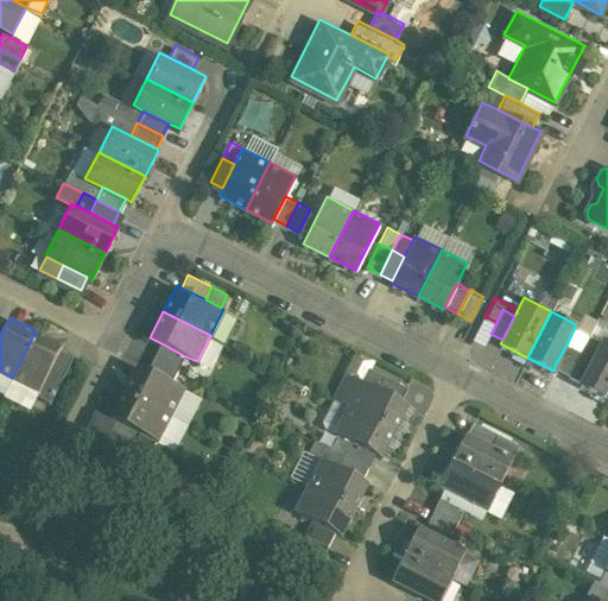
[(62,343),(36,330),(12,378),(38,391),(42,384),(48,372),(59,348),(62,343)]
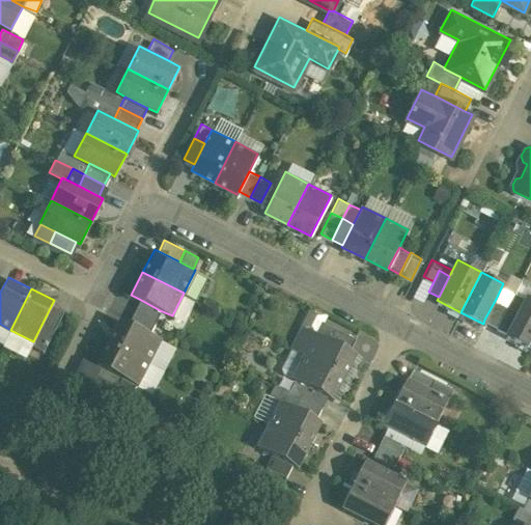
[(524,298),(513,293),(506,305),(518,310),(524,298)]
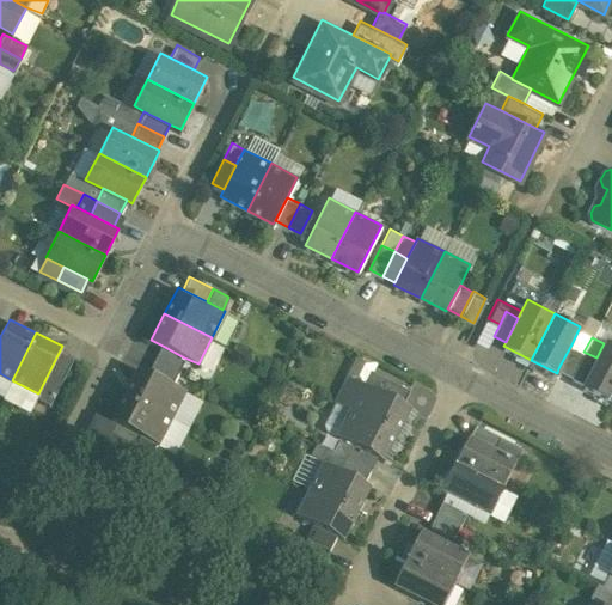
[(611,392),(611,342),(606,340),(604,343),(597,358),(585,382),(582,386),(609,399),(611,392)]
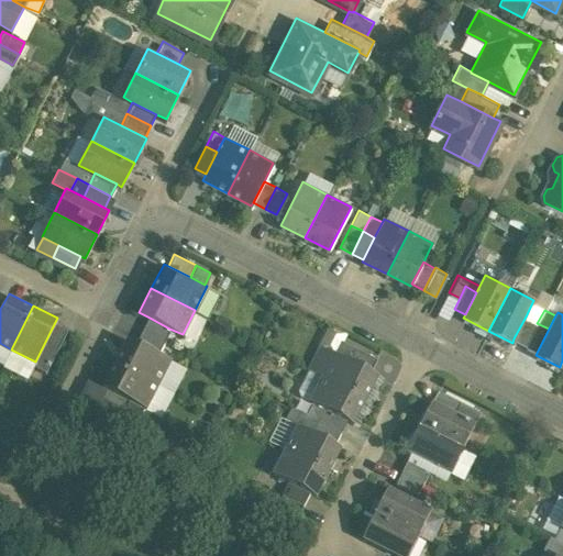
[(169,329),(147,317),(142,329),(164,341),(169,329)]
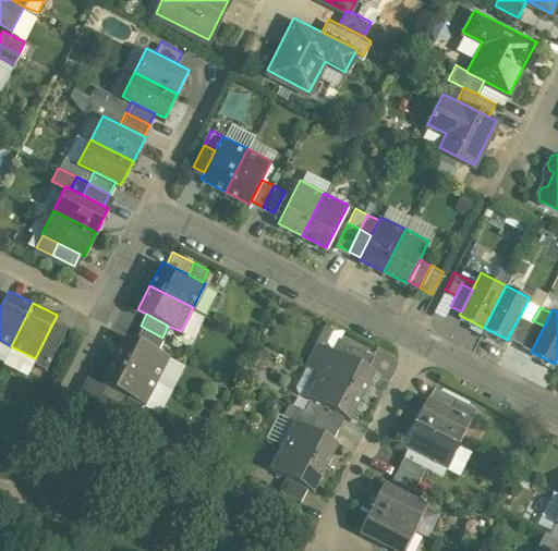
[(521,314),(509,335),(521,342),(532,320),(521,314)]
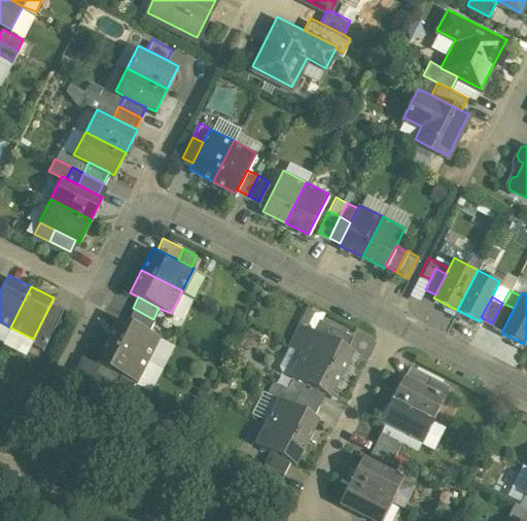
[(63,308),(51,302),(41,322),(51,328),(63,308)]
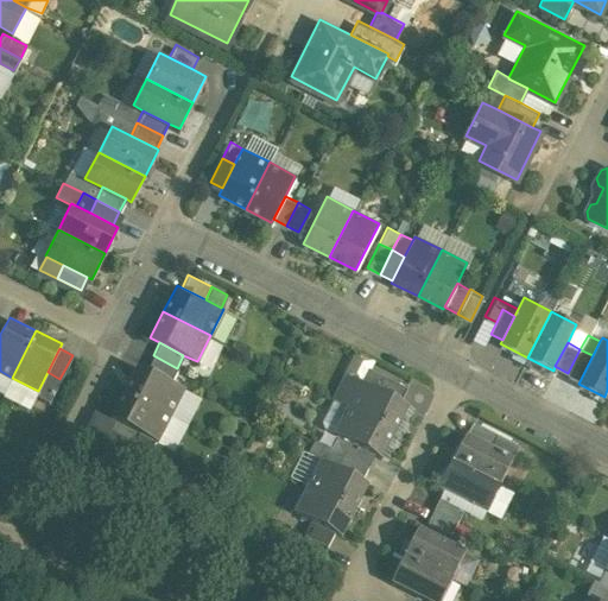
[(580,349),(568,373),(581,379),(593,355),(580,349)]
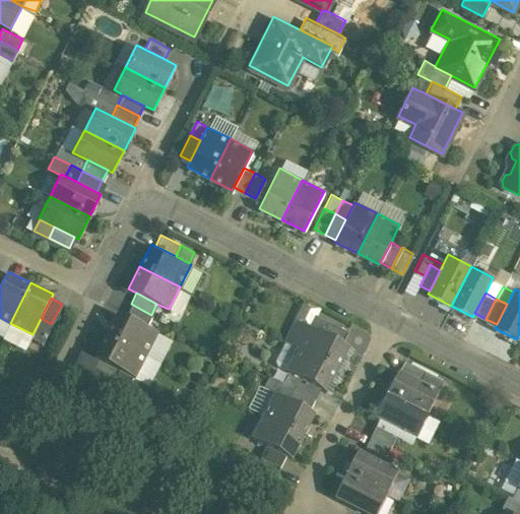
[(151,315),(131,304),(126,315),(145,325),(151,315)]
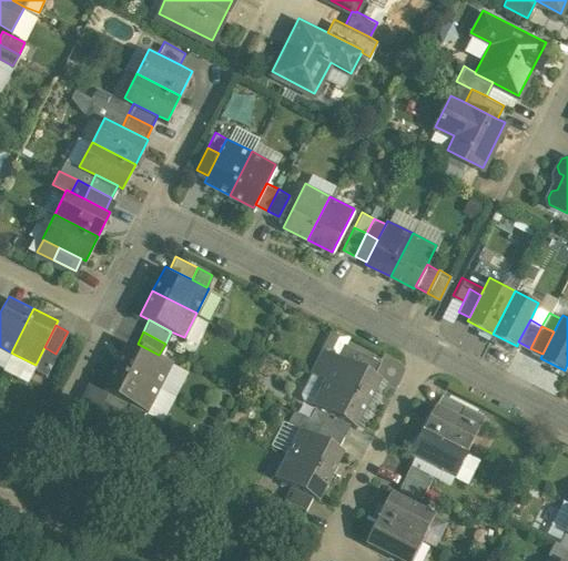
[(138,344),(128,339),(115,364),(160,386),(172,361),(138,344)]
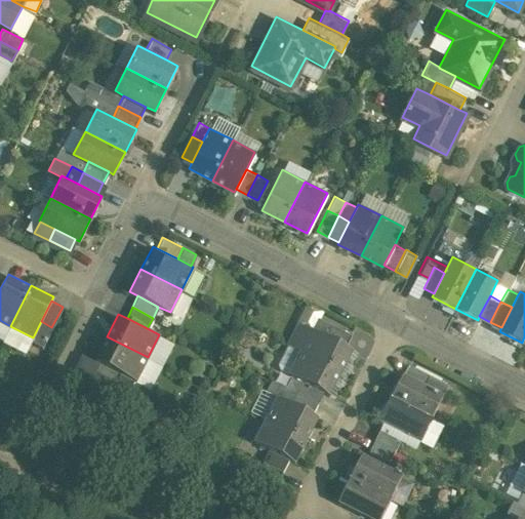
[(352,333),(317,316),(311,327),(346,345),(352,333)]
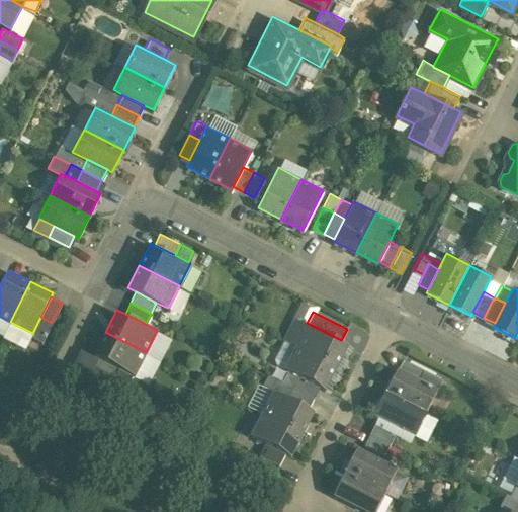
[(51,323),(40,317),(35,327),(46,333),(51,323)]
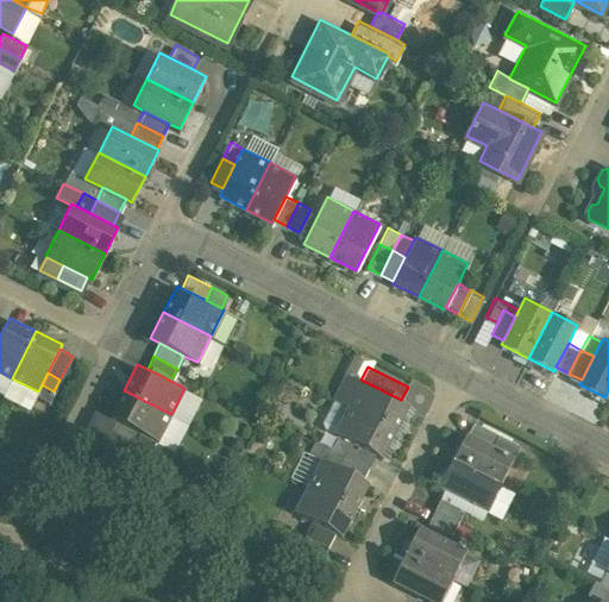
[(401,400),(360,380),(347,406),(395,430),(408,403),(401,400)]
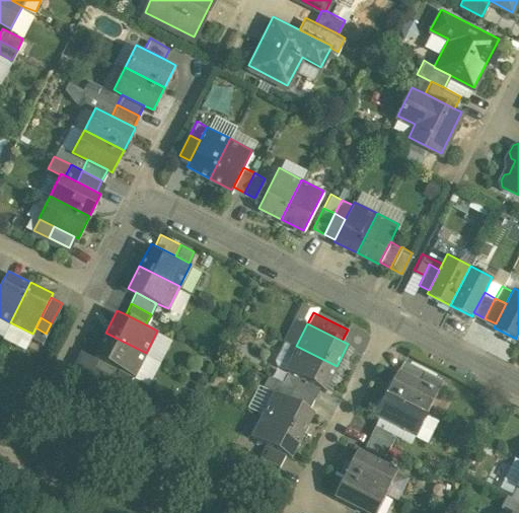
[(146,353),(105,333),(94,356),(98,358),(119,368),(134,376),(146,353)]
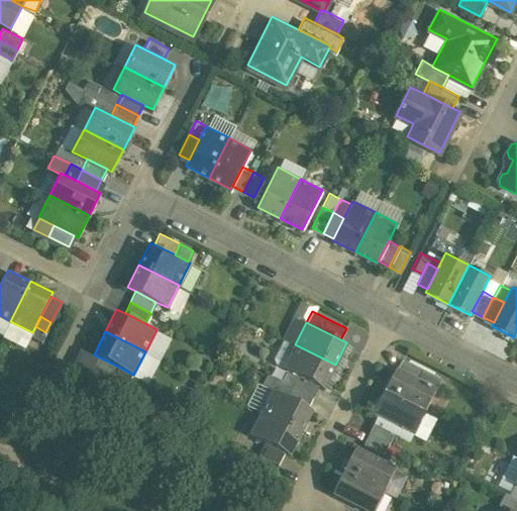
[(335,365),(295,344),(284,367),(298,375),(318,385),(324,387),(335,365)]
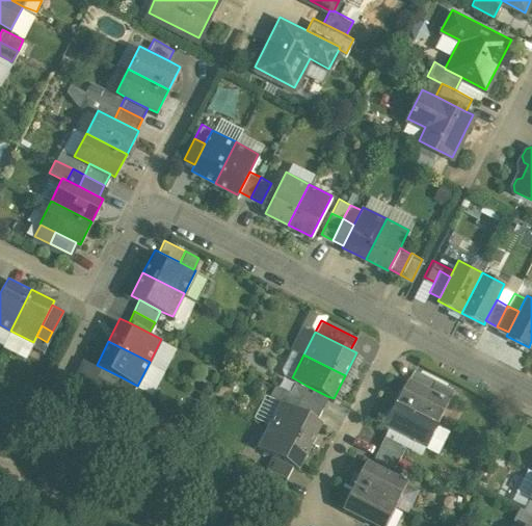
[(122,377),(101,367),(96,378),(116,389),(122,377)]
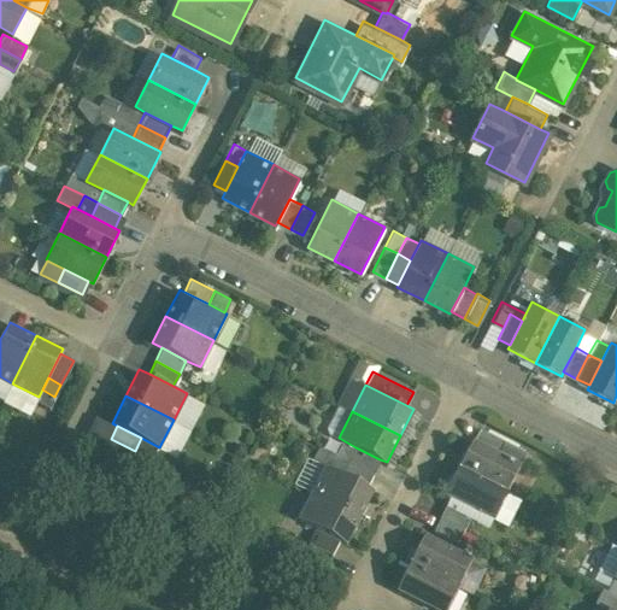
[(504,439),(480,427),(472,439),(498,452),(504,439)]
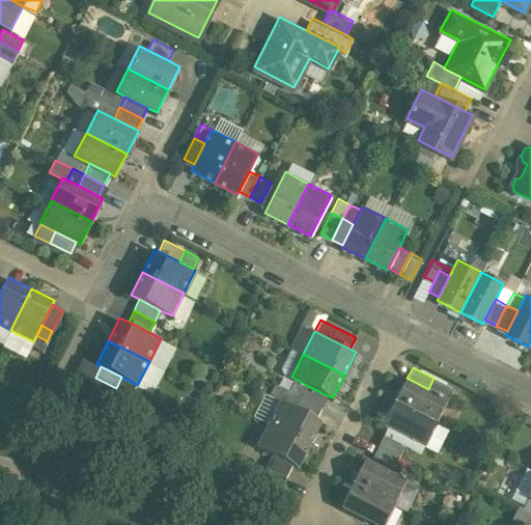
[(407,378),(395,401),(436,421),(447,398),(407,378)]
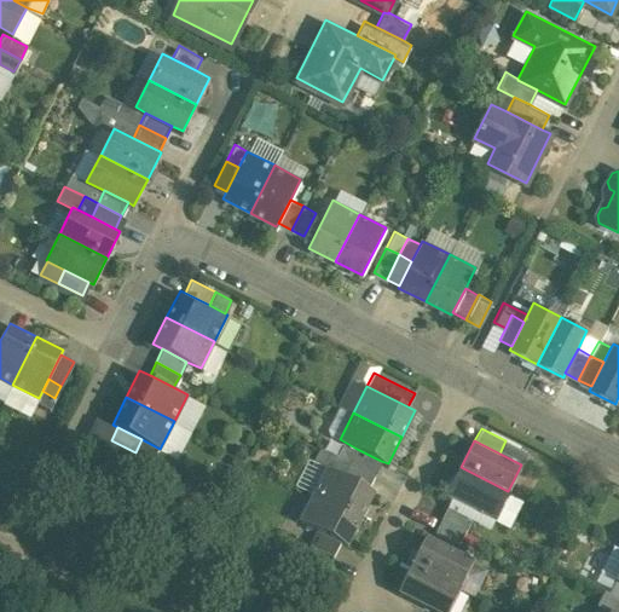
[(381,461),(357,449),(351,461),(375,473),(381,461)]
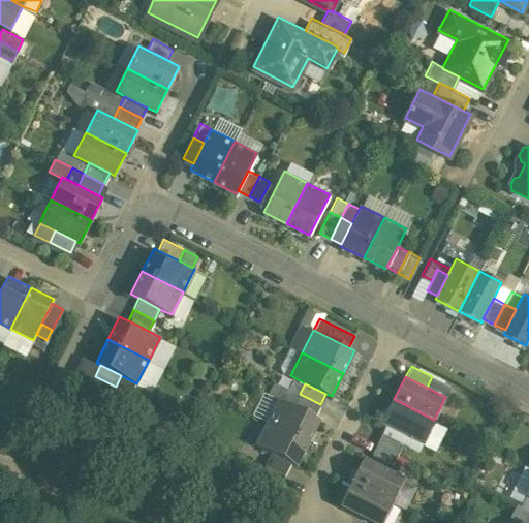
[(320,404),(300,394),(293,405),(314,416),(320,404)]
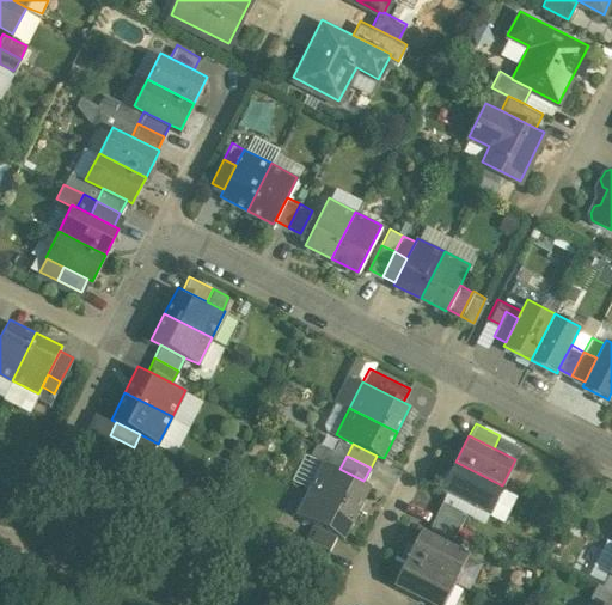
[(340,469),(323,459),(308,487),(356,511),(369,484),(363,481),(340,469)]
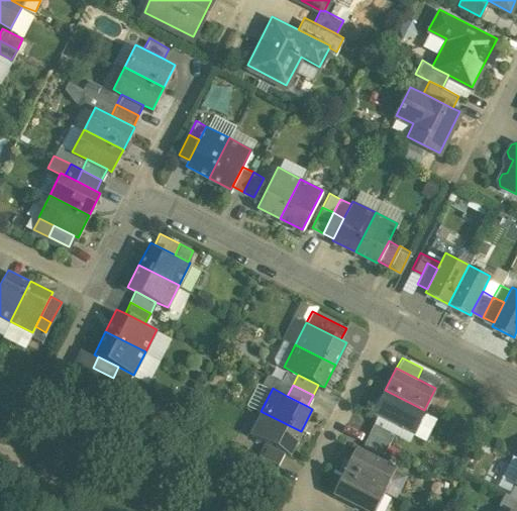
[(424,410),(385,390),(374,412),(413,432),(424,410)]
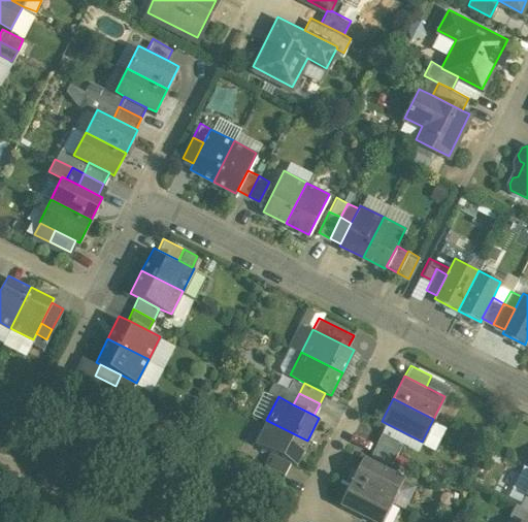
[(307,441),(266,420),(255,443),(270,450),(291,461),(296,463),(307,441)]
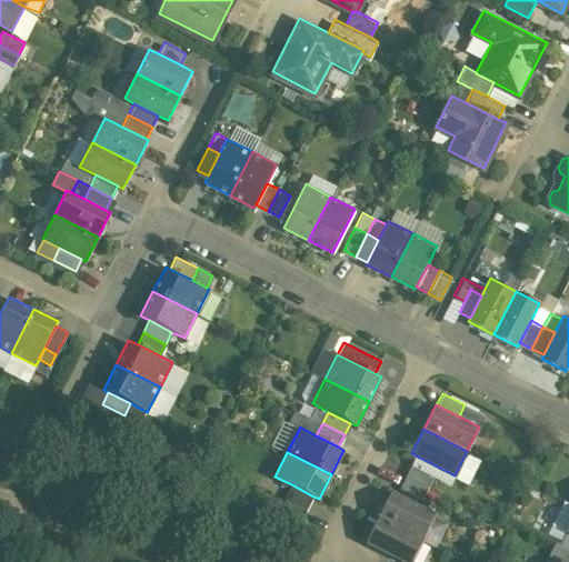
[(433,474),(411,462),(406,474),(428,485),(433,474)]
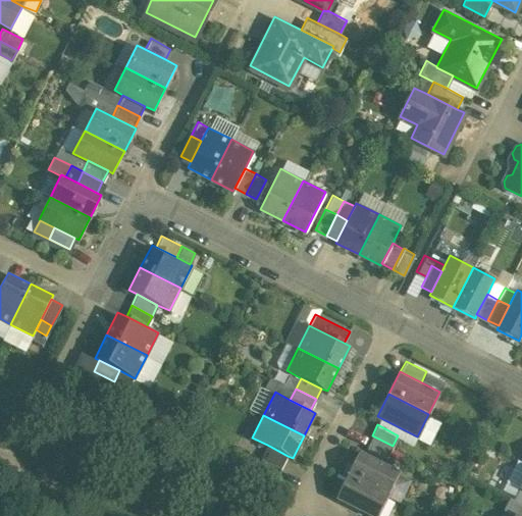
[(393,446),(372,435),(366,447),(386,457),(393,446)]
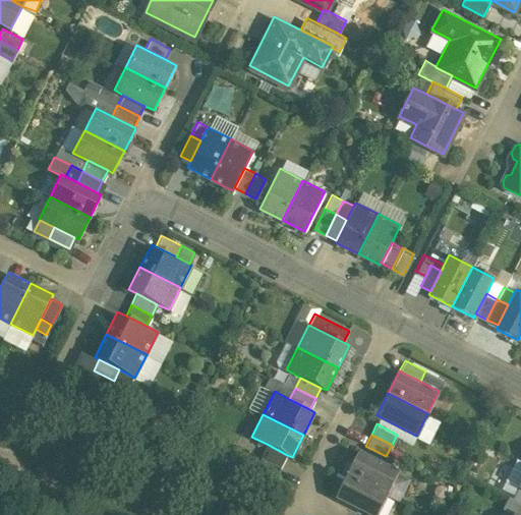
[(287,455),(267,444),(261,455),(281,465),(287,455)]
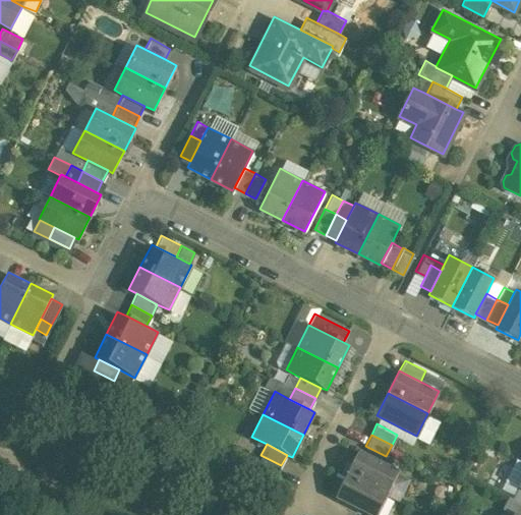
[(398,470),(358,450),(347,472),(387,493),(398,470)]
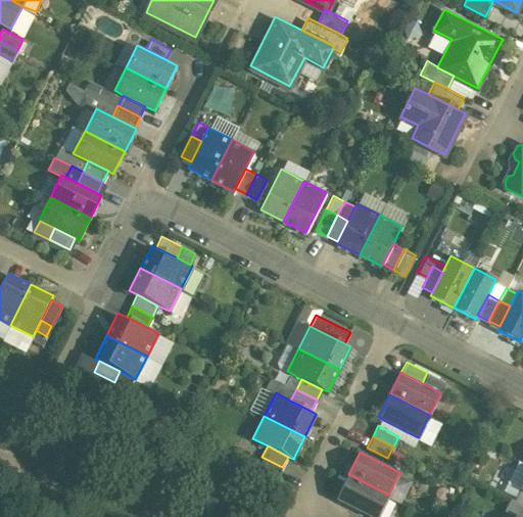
[(517,494),(522,480),(522,459),(518,457),(504,487),(517,494)]
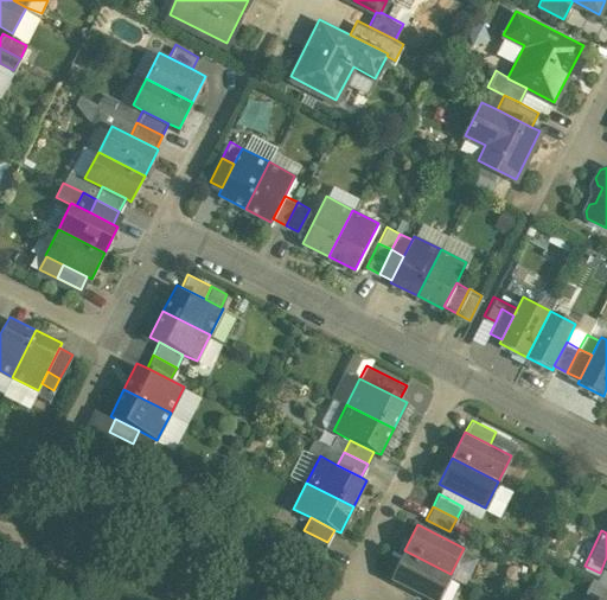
[(438,599),(451,574),(404,550),(390,578),(435,599),(438,599)]
